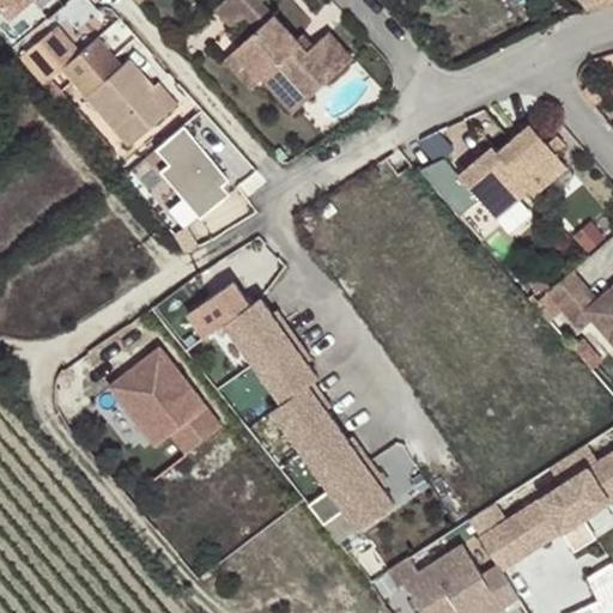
[(0,0),(0,8),(12,22),(34,0),(0,0)]
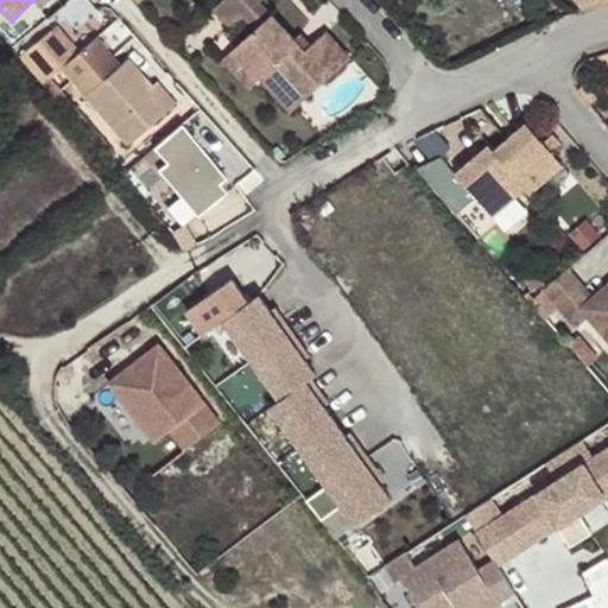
[(259,0),(221,0),(213,8),(230,27),(244,16),(255,30),(233,50),(259,80),(270,69),(290,93),(312,73),(322,83),(349,59),(325,33),(310,46),(304,52),(293,40),(259,1),(259,0)]
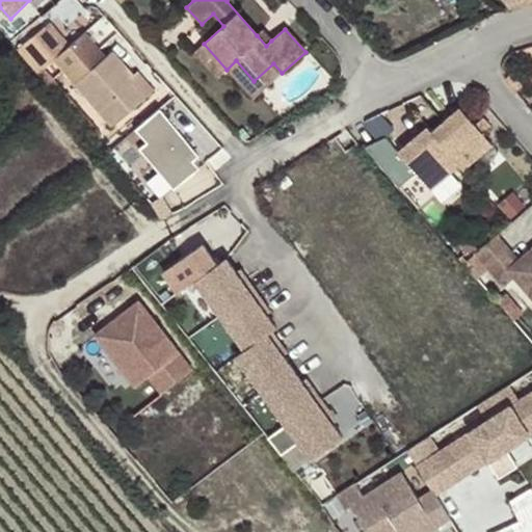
[(61,51),(68,46),(47,23),(41,28),(61,51)]
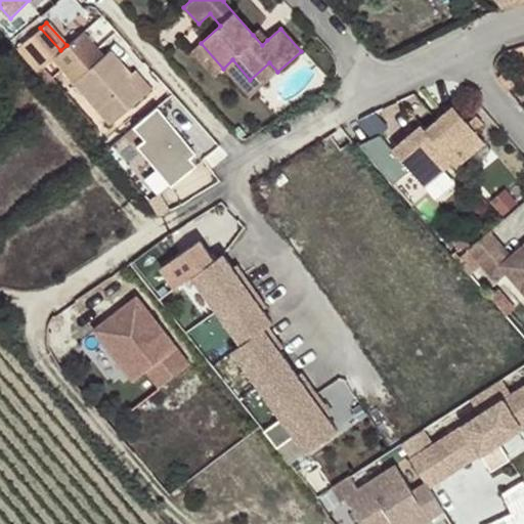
[(70,81),(102,54),(81,30),(67,45),(60,50),(40,28),(16,50),(36,74),(42,69),(50,60),(70,81)]
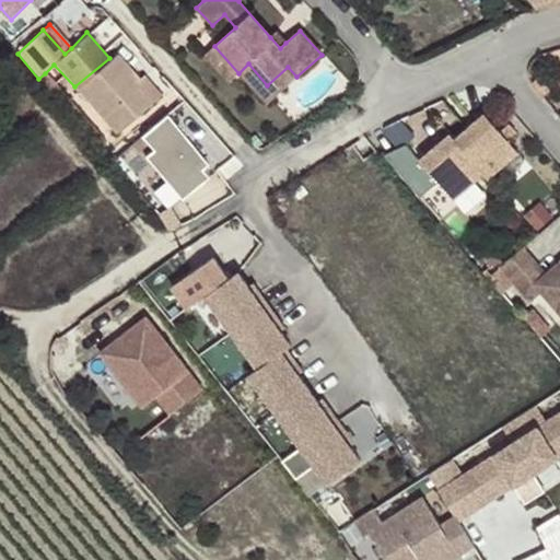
[(276,32),(270,37),(280,48),(286,43),(276,32)]
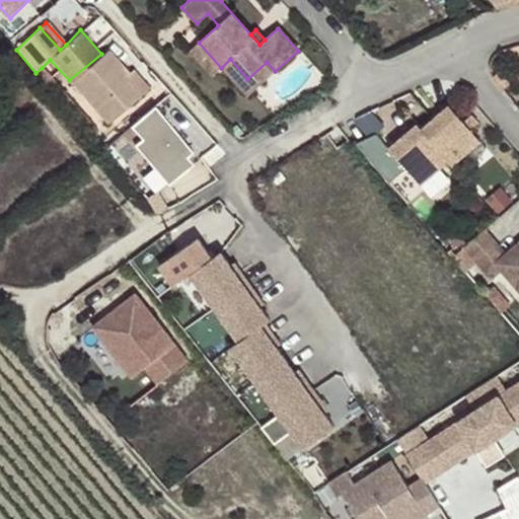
[(221,68),(199,43),(190,51),(212,75),(221,68)]
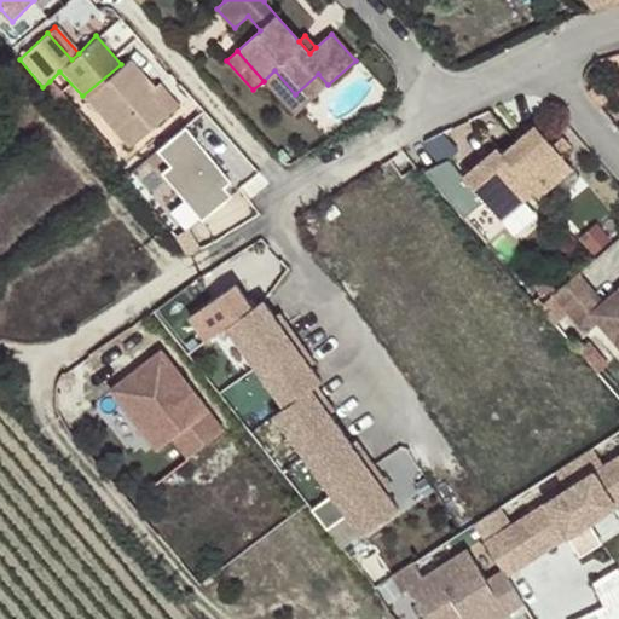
[(82,96),(129,148),(169,113),(150,91),(155,86),(128,57),(121,64),(82,96)]
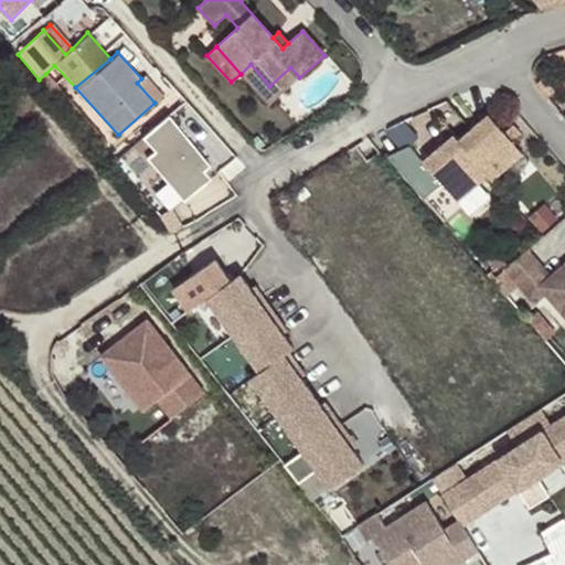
[(268,105),(299,77),(290,67),(269,86),(251,64),(241,74),(268,105)]
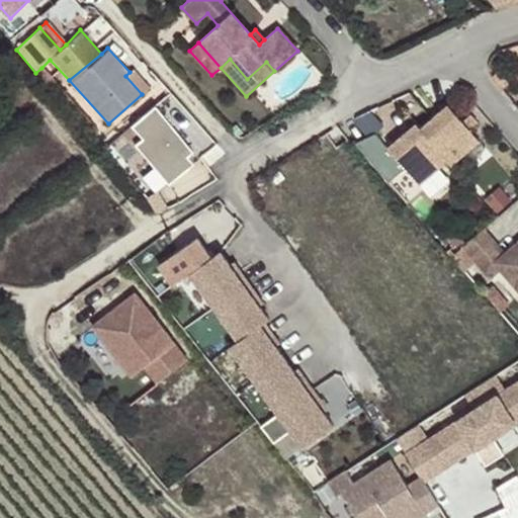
[(35,73),(57,96),(63,91),(41,68),(35,73)]
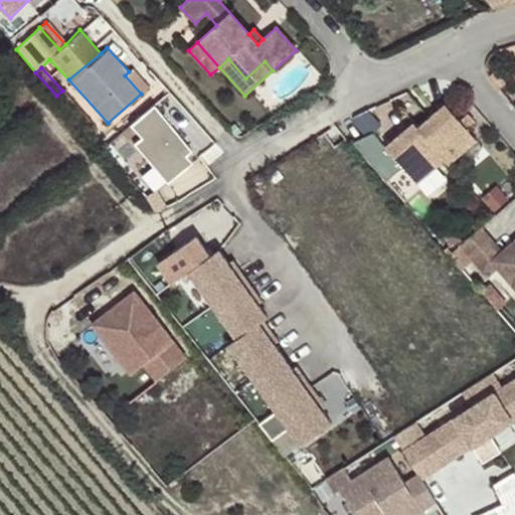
[(125,75),(141,94),(148,88),(132,69),(129,71),(125,75)]
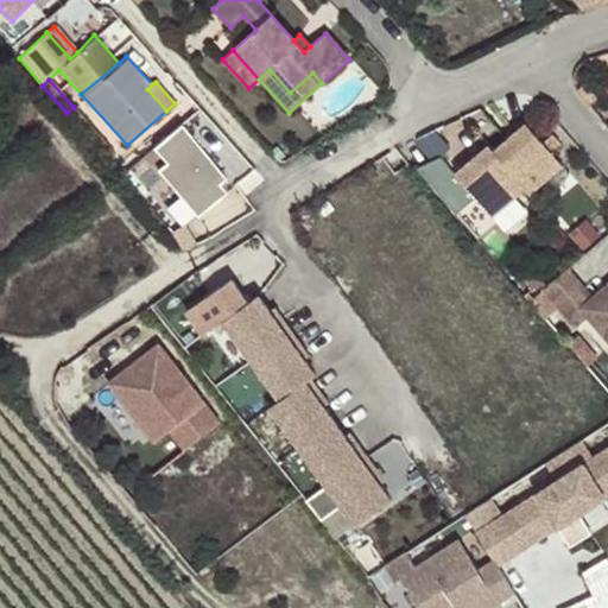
[(116,154),(74,107),(67,113),(109,160),(116,154)]
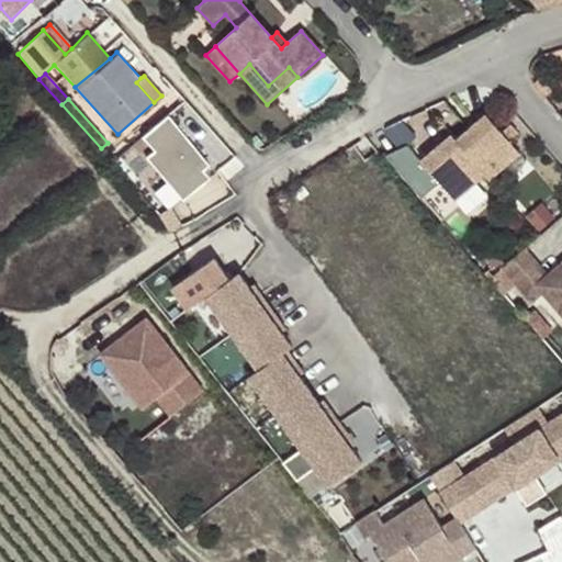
[(487,113),(458,139),(484,173),(489,179),(520,153),(487,113)]
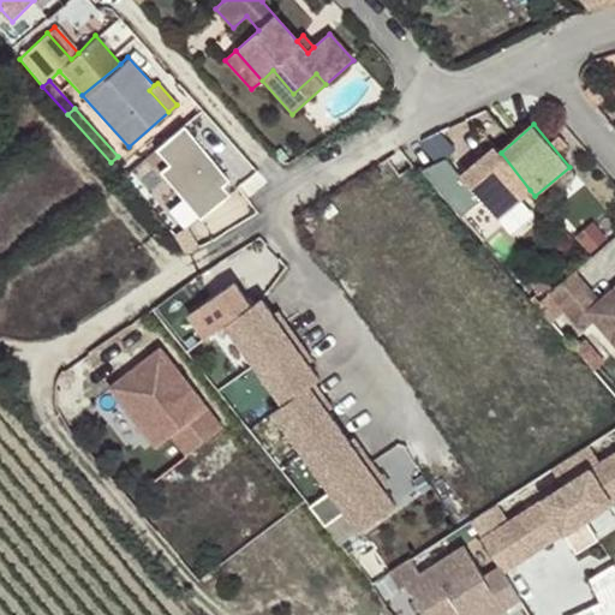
[(193,143),(166,167),(197,203),(225,179),(193,143)]
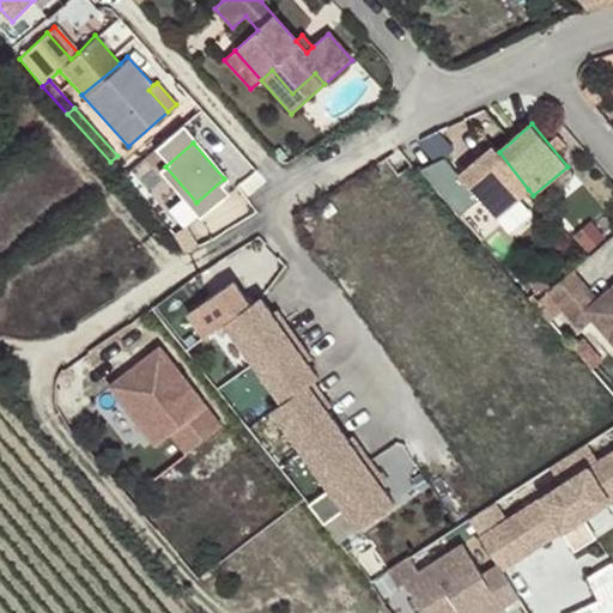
[(528,189),(499,152),(495,146),(461,175),(496,217),(528,189)]
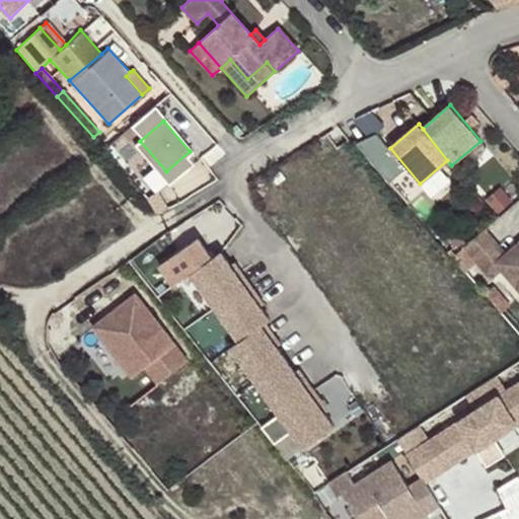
[(165,243),(190,276),(228,247),(235,242),(211,210),(165,243)]
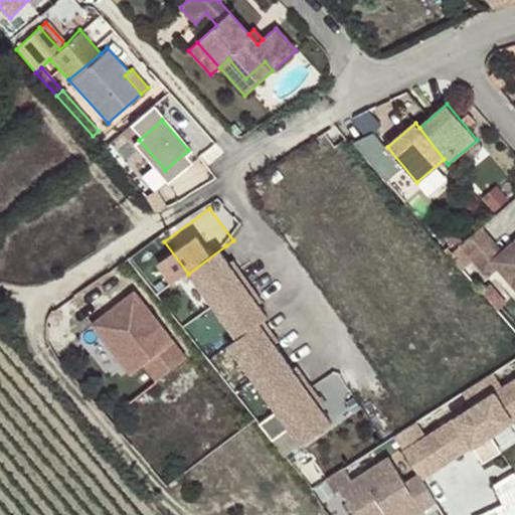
[(491,261),(501,252),(481,227),(460,244),(473,260),(487,278),(497,269),(491,261)]
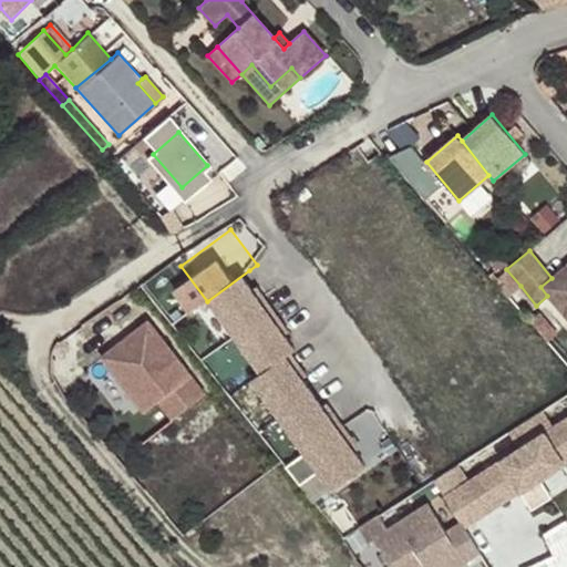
[(566,265),(552,278),(540,287),(547,296),(566,319),(566,265)]
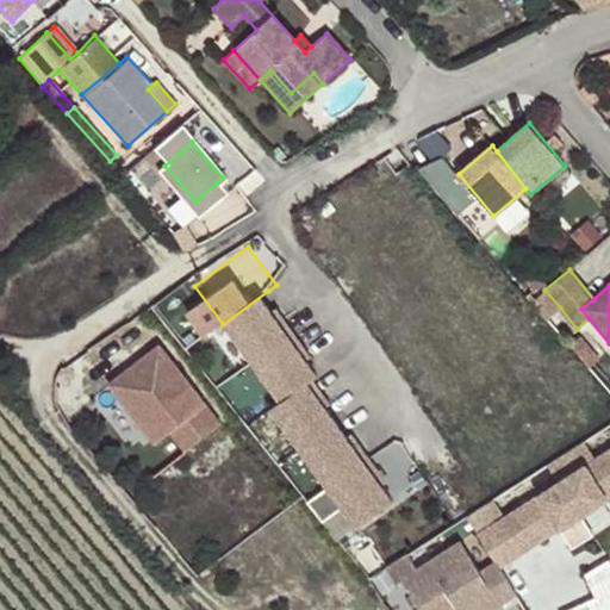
[(546,319),(560,307),(545,290),(530,302),(546,319)]
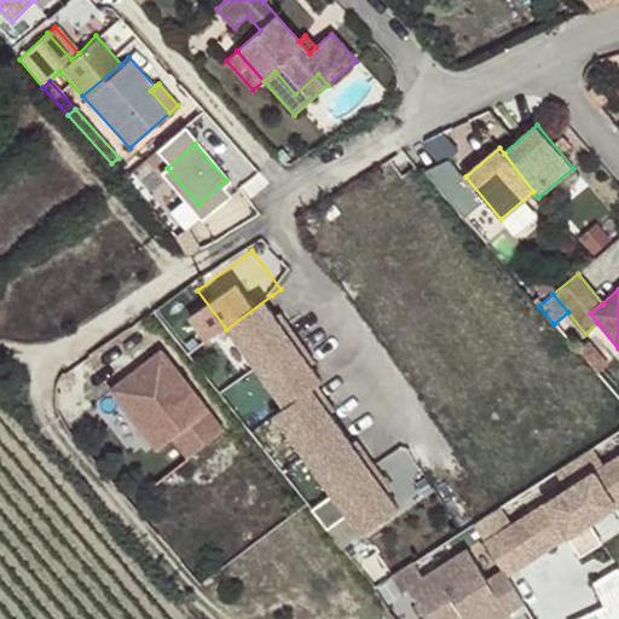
[(307,341),(272,295),(226,329),(259,375),(307,341)]
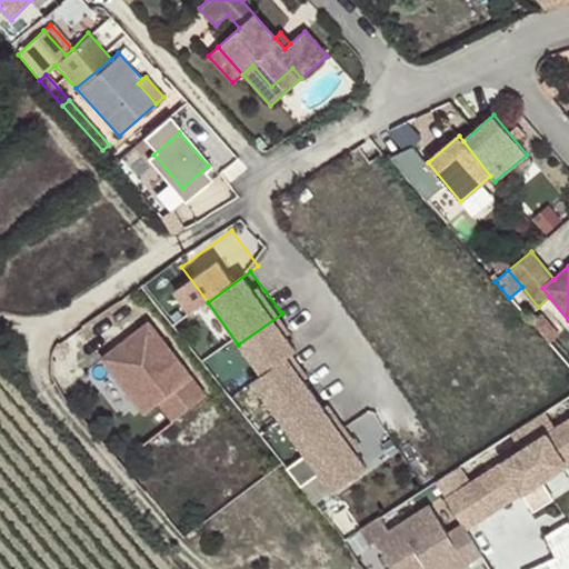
[(306,345),(282,313),(238,345),(260,376),(288,357),(306,345)]
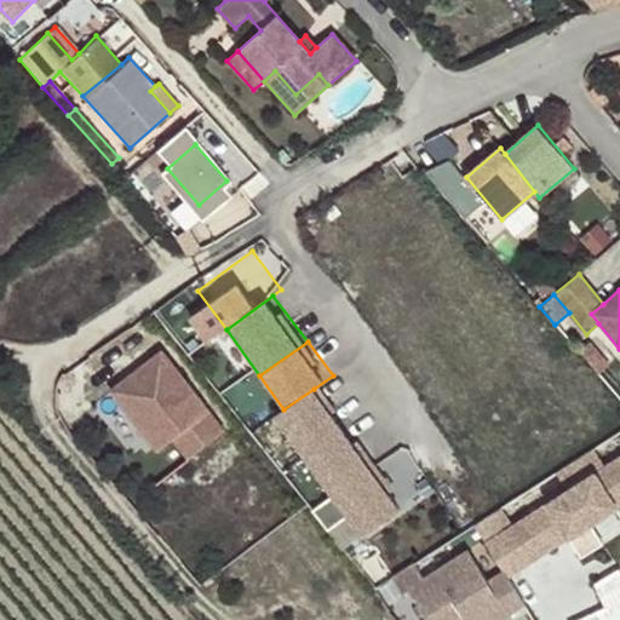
[(164,346),(109,389),(155,448),(172,436),(188,455),(227,428),(164,346)]
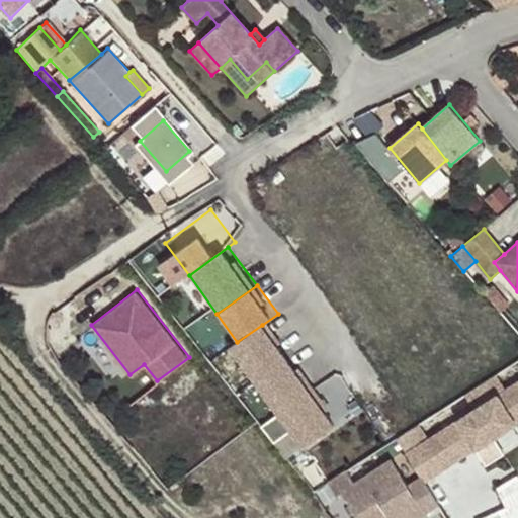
[(285,355),(262,325),(231,348),(254,379),(285,355)]
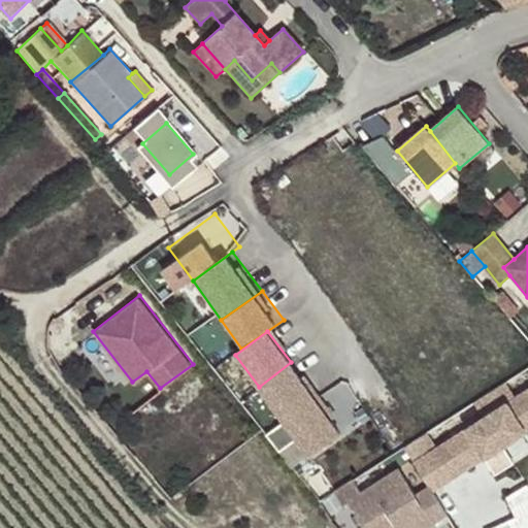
[(319,398),(291,362),(259,387),(285,422),(319,398)]
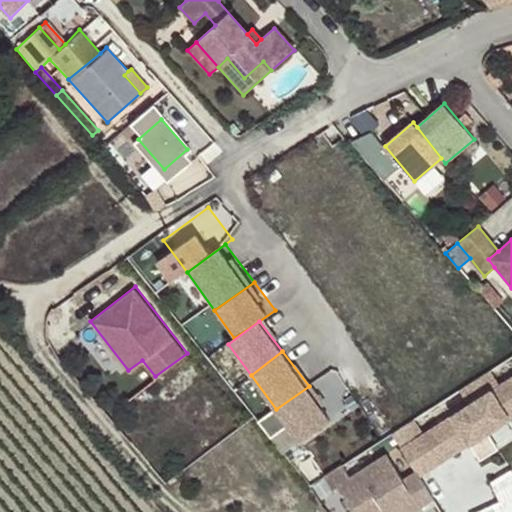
[(314,382),(336,415),(358,401),(336,367),(314,382)]
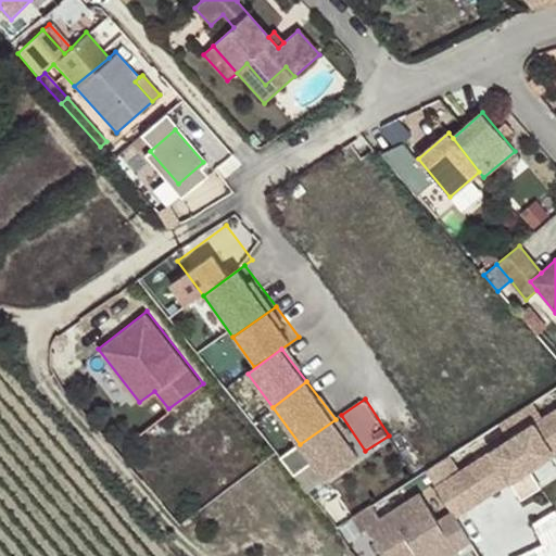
[(555,409),(433,482),(446,508),(452,518),(512,484),(522,500),(542,484),(531,471),(555,457),(555,409)]
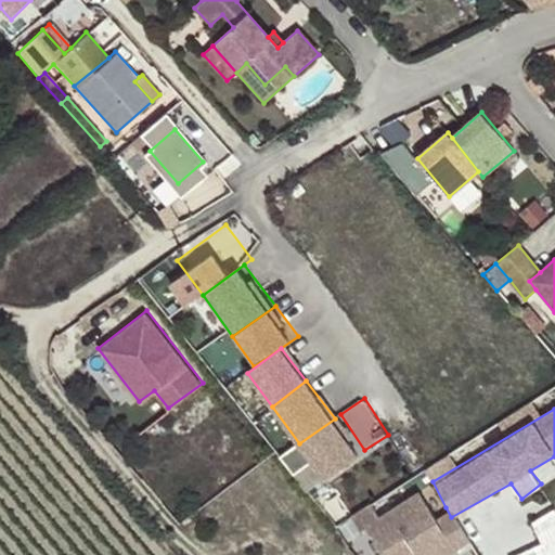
[(362,452),(335,418),(299,443),(326,478),(362,452)]
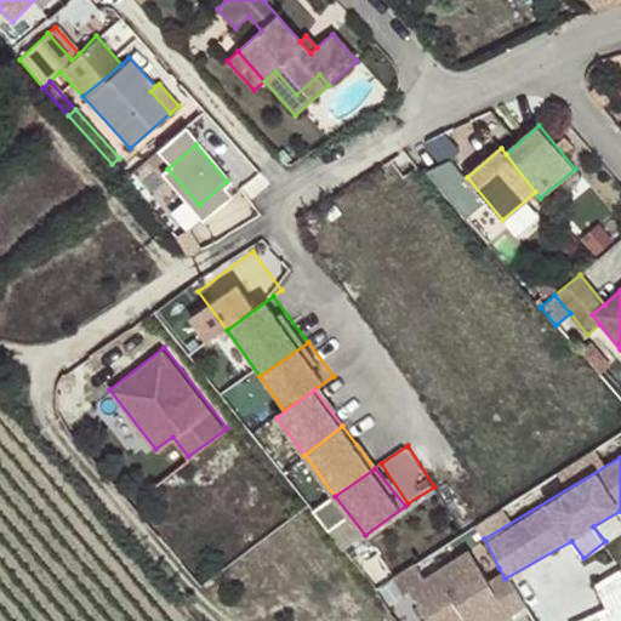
[(411,563),(392,575),(426,620),(499,620),(524,609),(505,579),(499,568),(490,575),(471,545),(420,576),(411,563)]
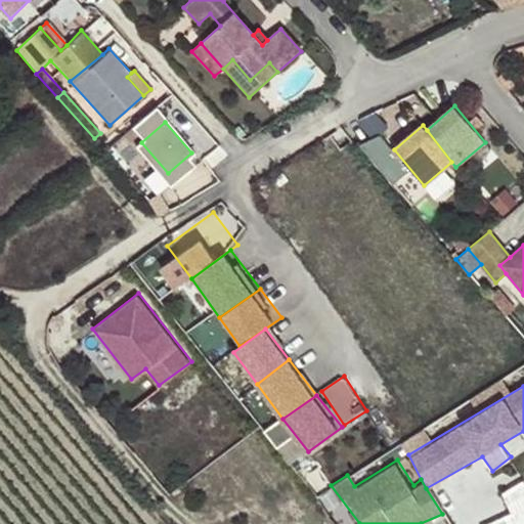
[(484,523),(523,523),(523,477),(504,487),(514,511),(484,523)]
